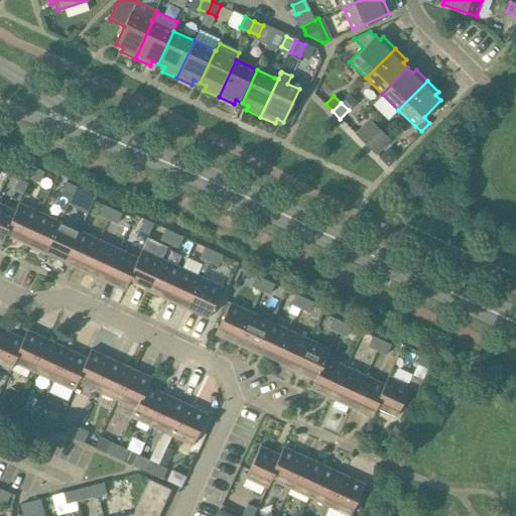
[(359,136),(366,143),(374,135),(367,128),(359,136)]
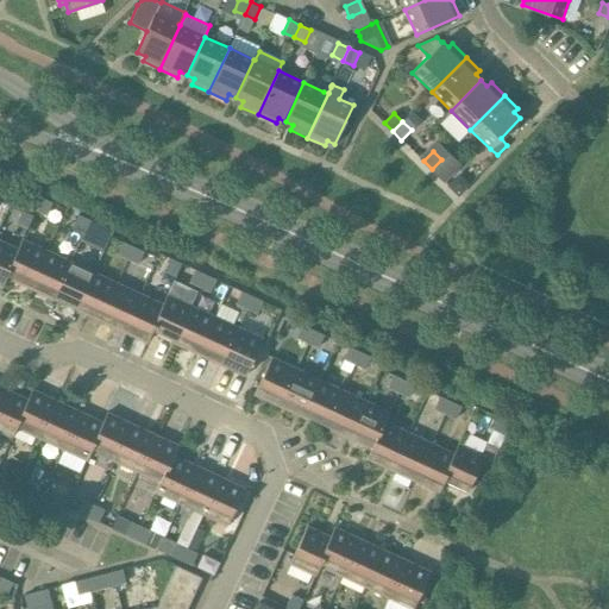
[(441,159),(432,169),(440,177),(450,168),(441,159)]
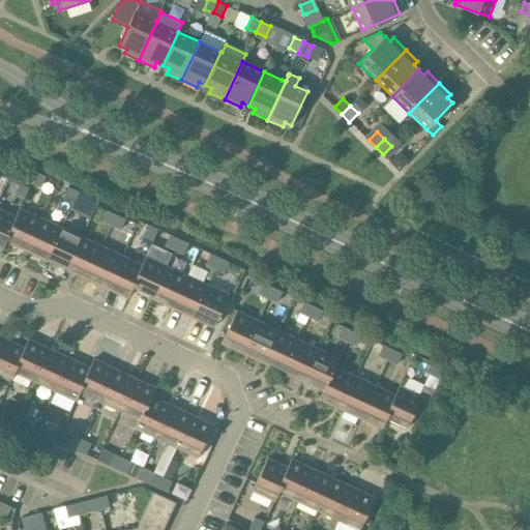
[(46,177),(36,173),(32,183),(41,187),(46,177)]
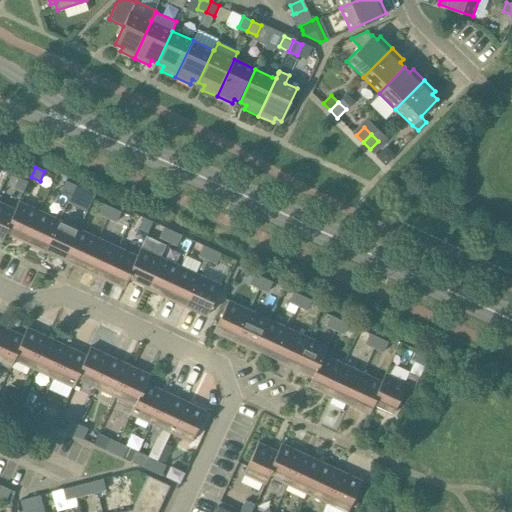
[(28,182),(19,178),(14,188),(24,192),(28,182)]
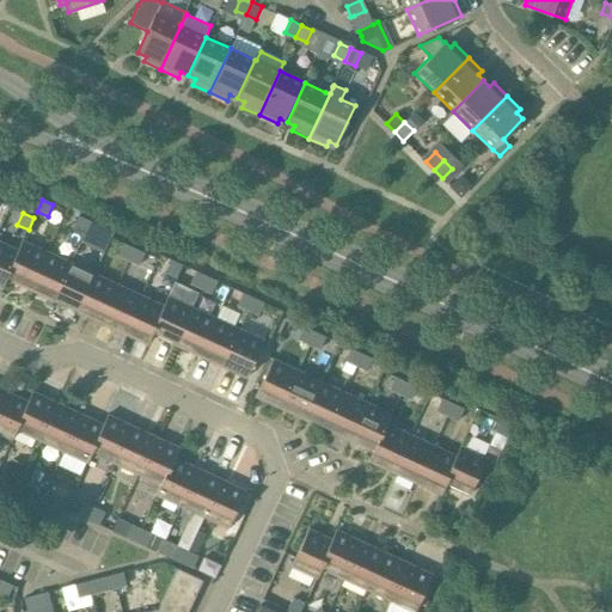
[(84,234),(90,222),(79,218),(74,230),(84,234)]
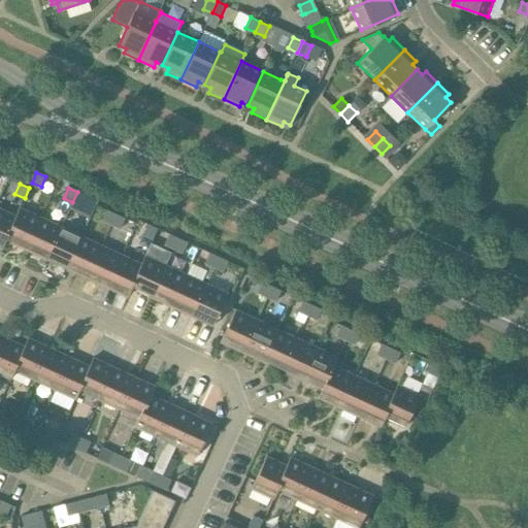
[(87,196),(77,192),(72,202),(83,206),(87,196)]
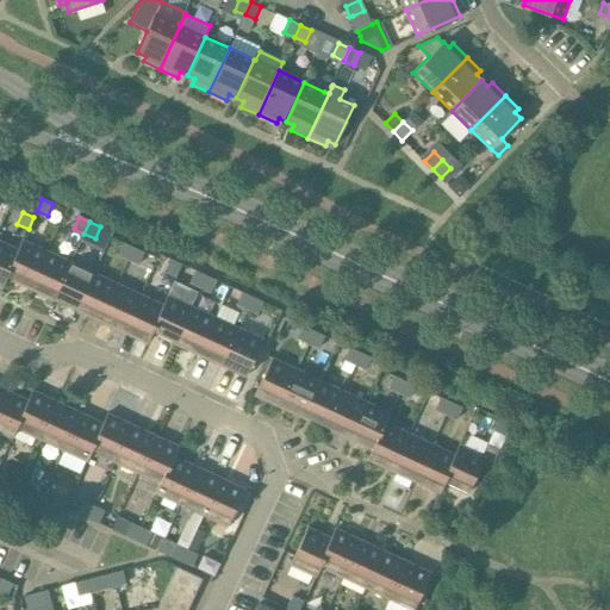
[(7,278),(30,288),(47,250),(23,240),(18,249),(19,249),(6,278),(7,278)]
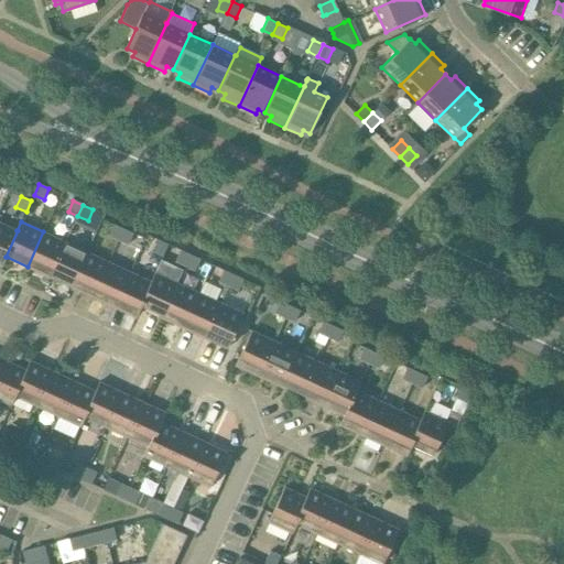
[(18,230),(17,230),(0,223),(0,264),(2,266),(7,257),(6,257),(18,230)]
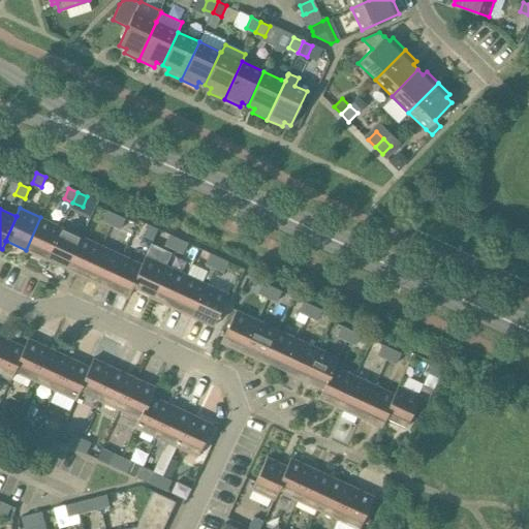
[(112,226),(116,216),(107,211),(102,222),(112,226)]
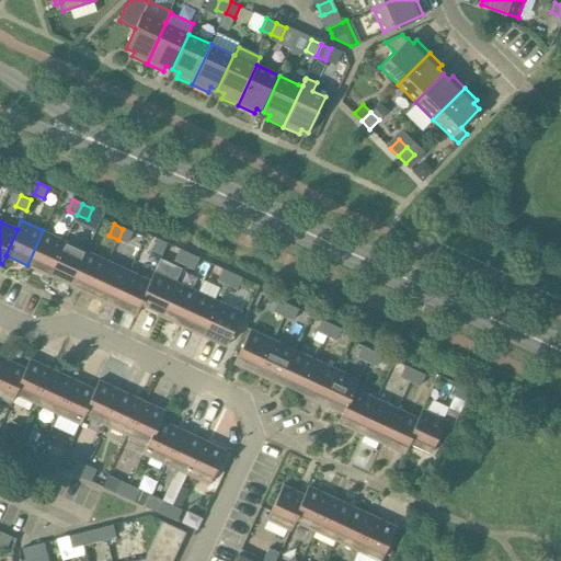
[(133,233),(123,229),(118,240),(128,244),(133,233)]
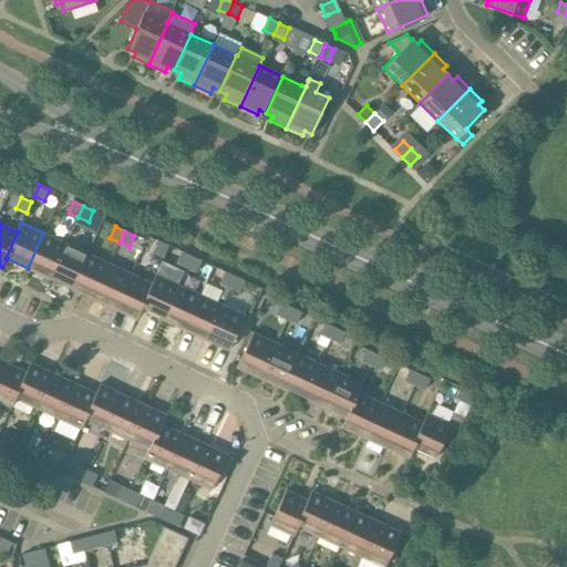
[(50,278),(65,244),(43,233),(28,268),(50,278)]
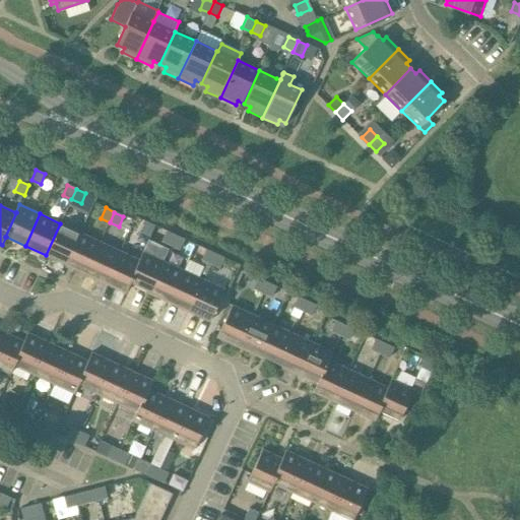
[(155,226),(146,221),(141,233),(150,237),(155,226)]
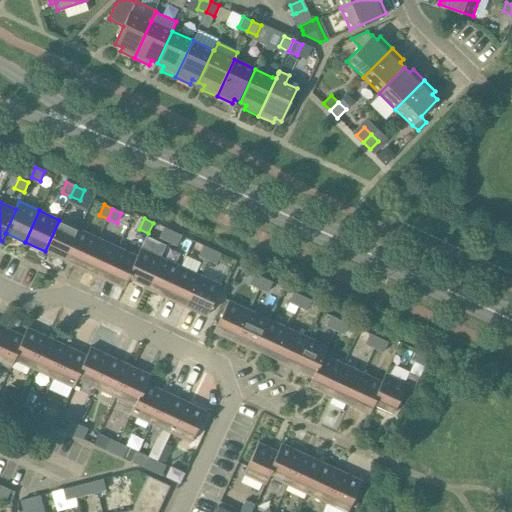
[(64,260),(79,229),(59,220),(45,251),(64,260)]
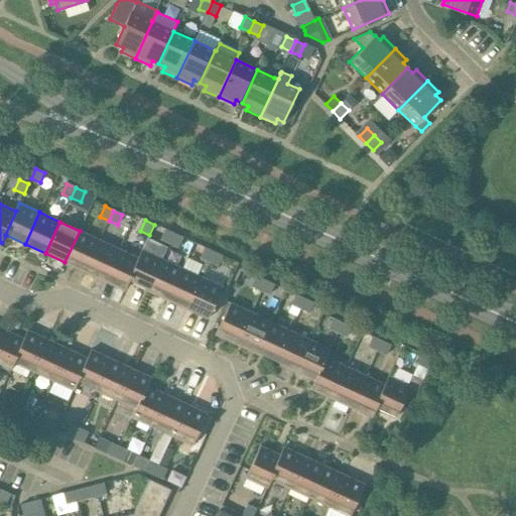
[(170,244),(174,234),(165,230),(161,240),(170,244)]
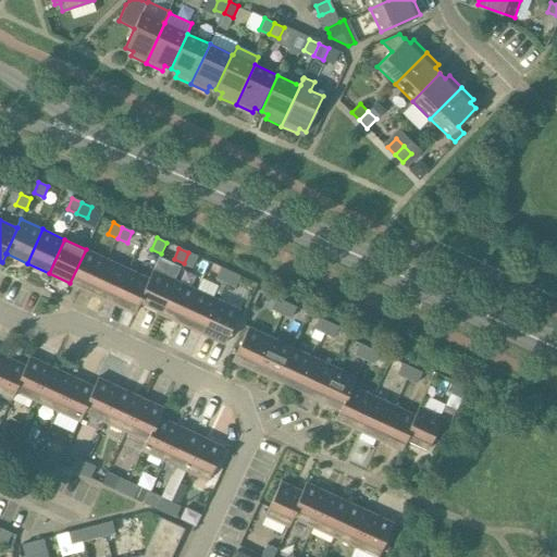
[(91,293),(108,259),(86,249),(70,283),(91,293)]
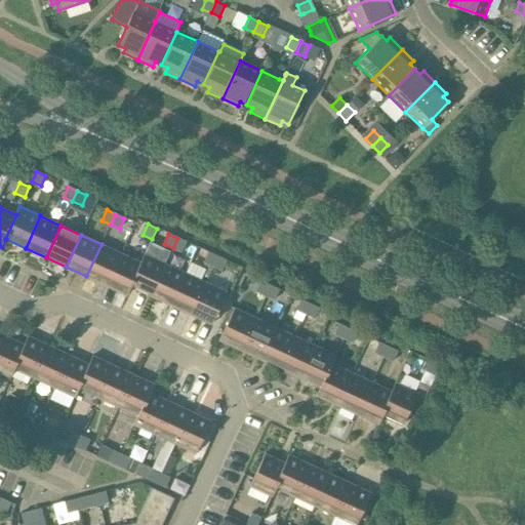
[(187,243),(177,238),(173,248),(183,253),(187,243)]
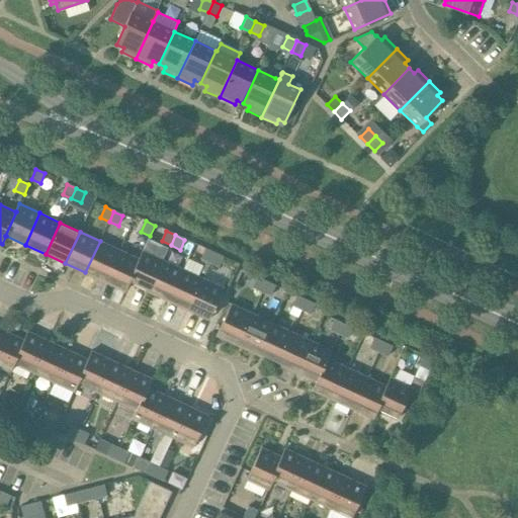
[(105,281),(119,250),(100,241),(85,272),(105,281)]
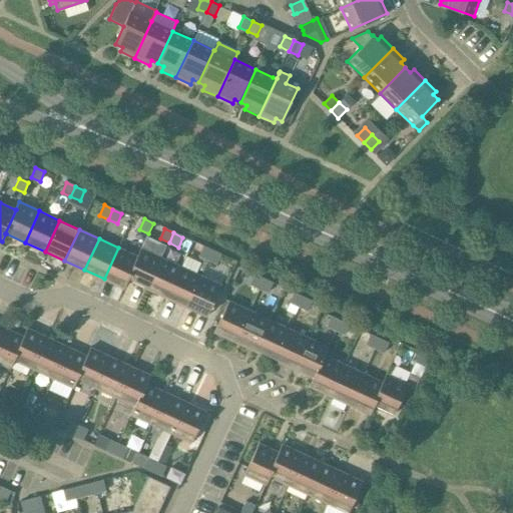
[(199,258),(208,262),(212,251),(204,246),(199,258)]
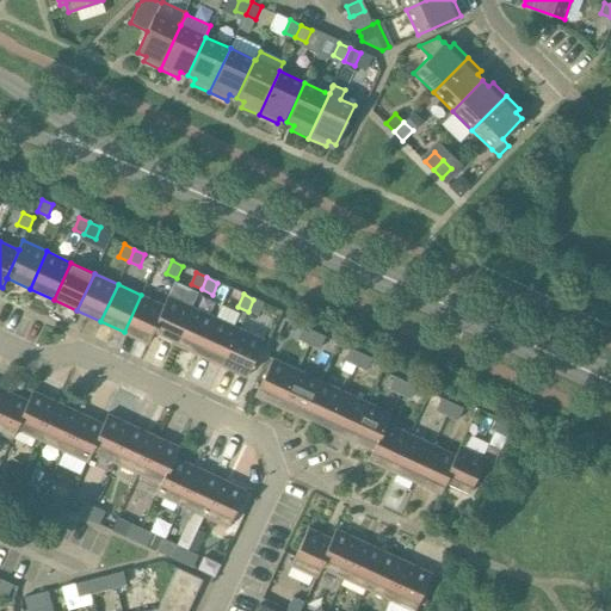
[(165,306),(164,306),(141,295),(124,332),(148,343),(153,333),(152,333),(165,306)]
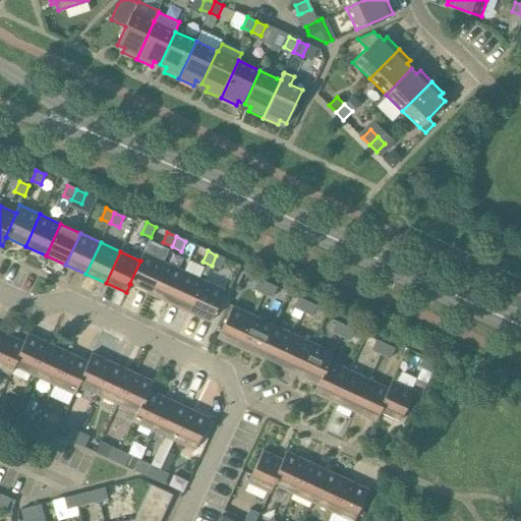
[(130,284),(150,293),(164,262),(143,251),(139,261),(140,261),(129,284),(130,284)]
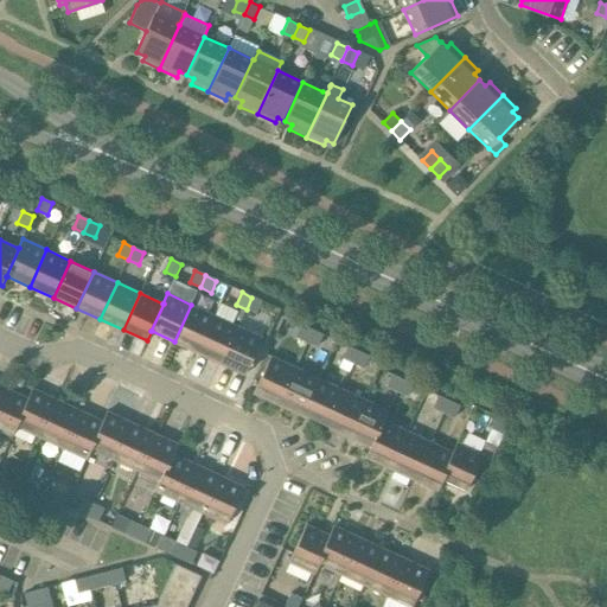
[(251,298),(247,310),(257,314),(262,302),(251,298)]
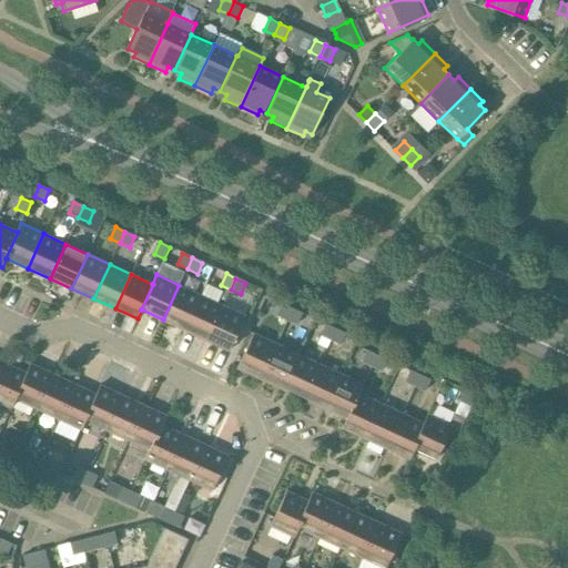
[(185,330),(201,295),(179,285),(163,320),(185,330)]
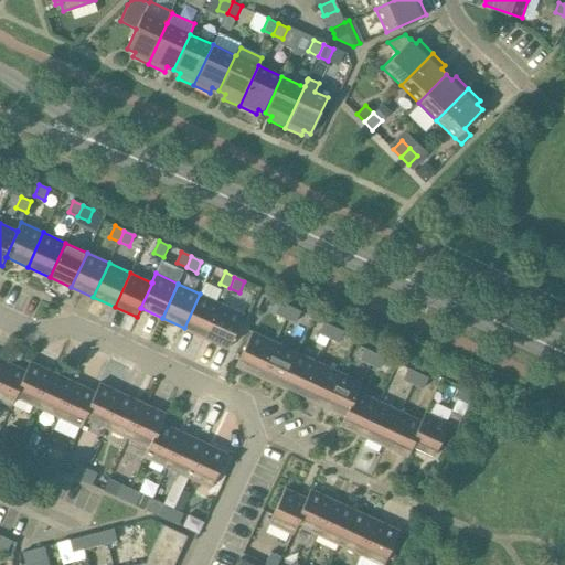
[(205,338),(222,304),(200,294),(184,328),(205,338)]
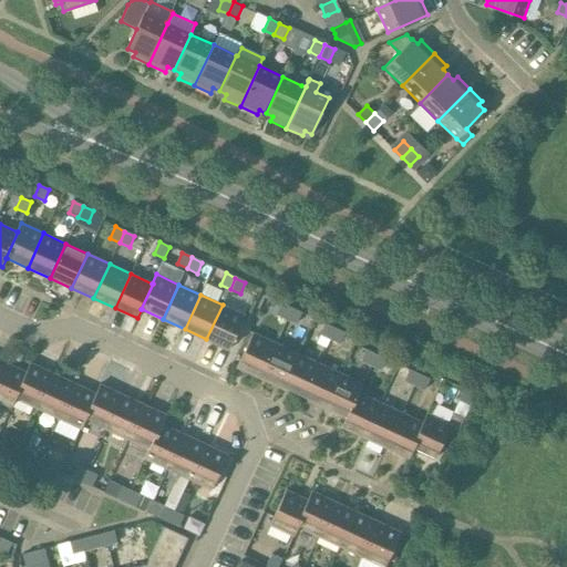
[(223,305),(206,339),(229,350),(245,316),(223,305)]
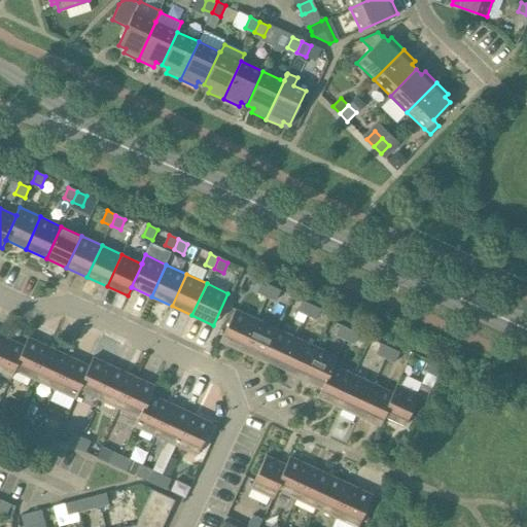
[(257,293),(267,297),(272,287),(262,283),(257,293)]
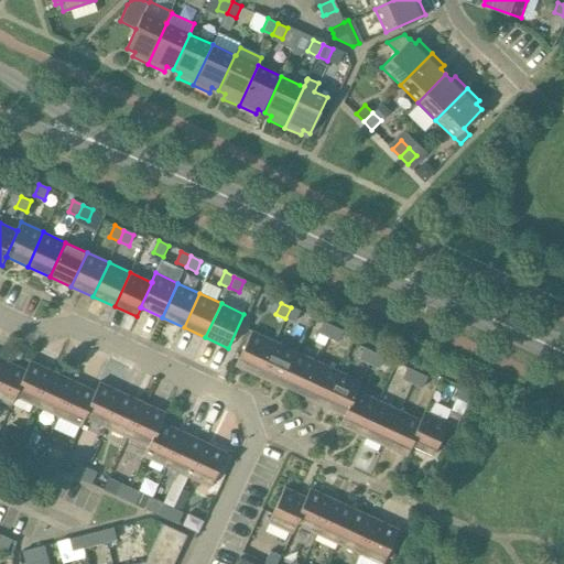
[(301,312),(291,307),(285,318),(295,324),(301,312)]
